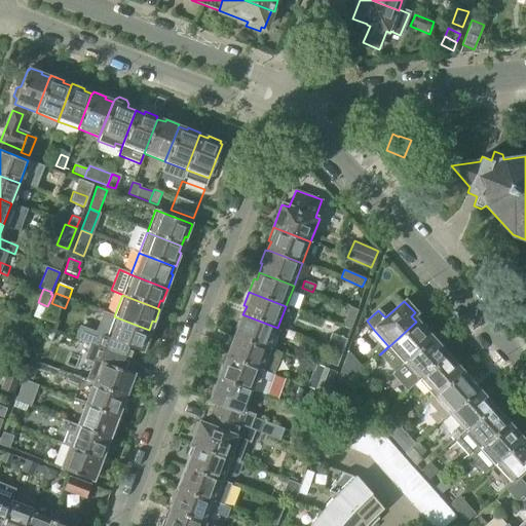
[(358,310),(358,309),(349,307),(342,326),(350,329),(358,310)]
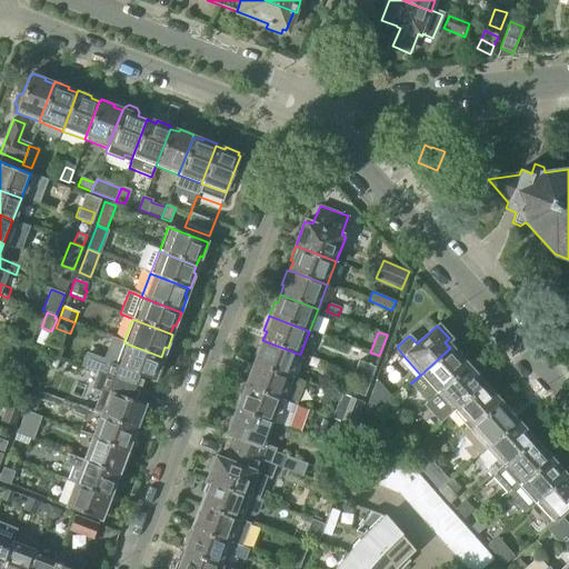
[(117,366),(112,378),(142,389),(147,378),(155,381),(161,366),(158,365),(161,357),(123,342),(112,338),(103,361),(111,363),(117,366)]
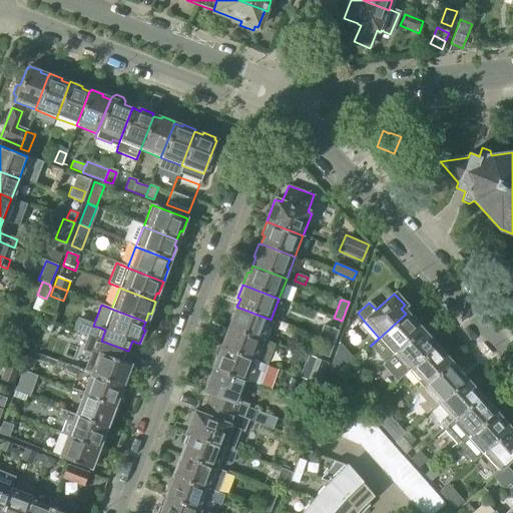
[(232,313),(226,327),(263,341),(264,340),(271,320),(236,307),(234,314),(232,313)]
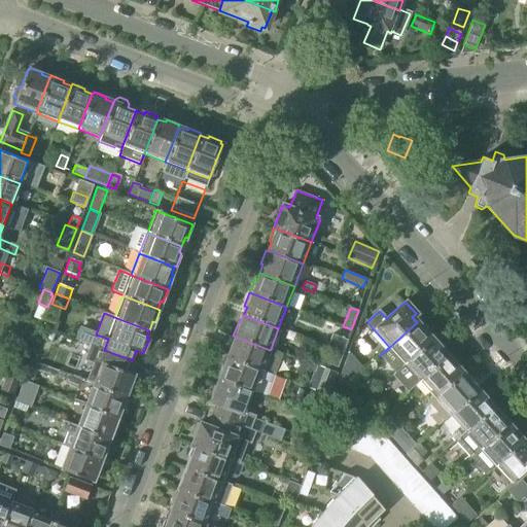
[(417,322),(381,355),(395,372),(405,364),(432,339),(426,332),(428,330),(420,321),(418,323),(417,322)]
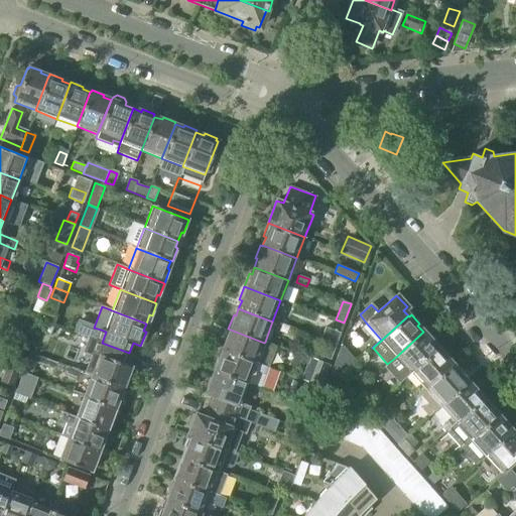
[(78,321),(74,332),(97,341),(101,330),(94,328),(78,321)]
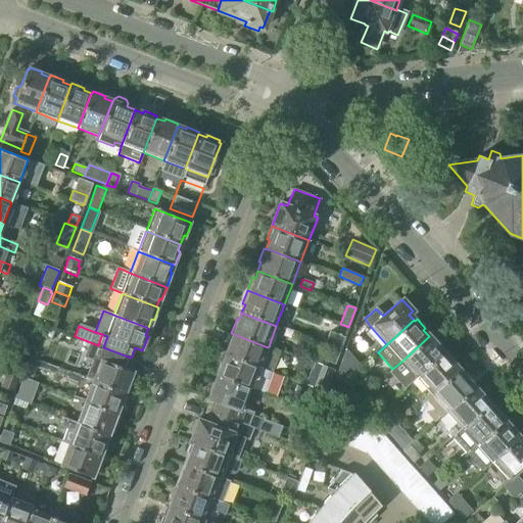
[(325,343),(329,345),(340,349),(344,338),(329,332),(325,343)]
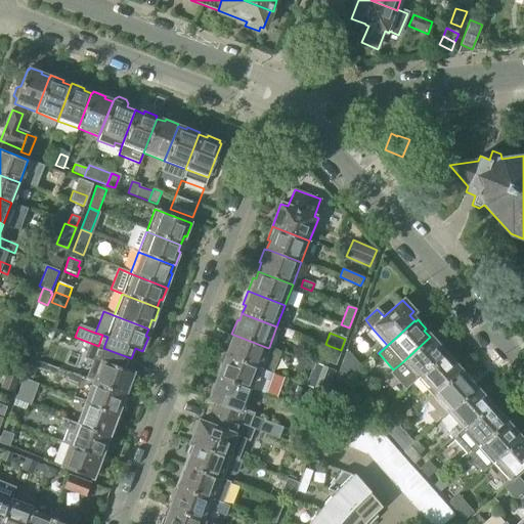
[(268,348),(231,334),(227,346),(229,347),(226,355),(272,374),(276,363),(281,351),(269,347),(268,348)]
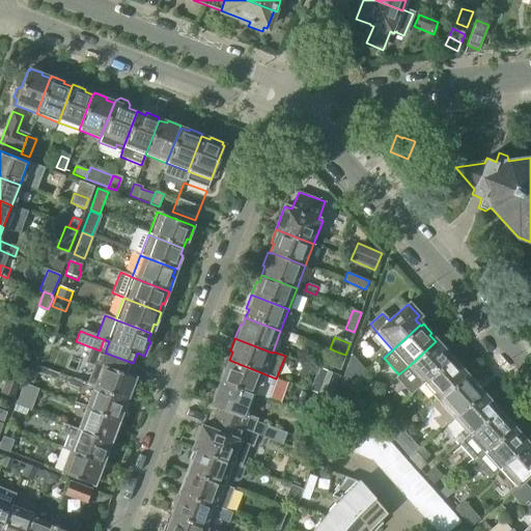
[(26,360),(28,360),(29,361),(33,348),(16,341),(10,354),(18,356),(22,358),(26,360)]
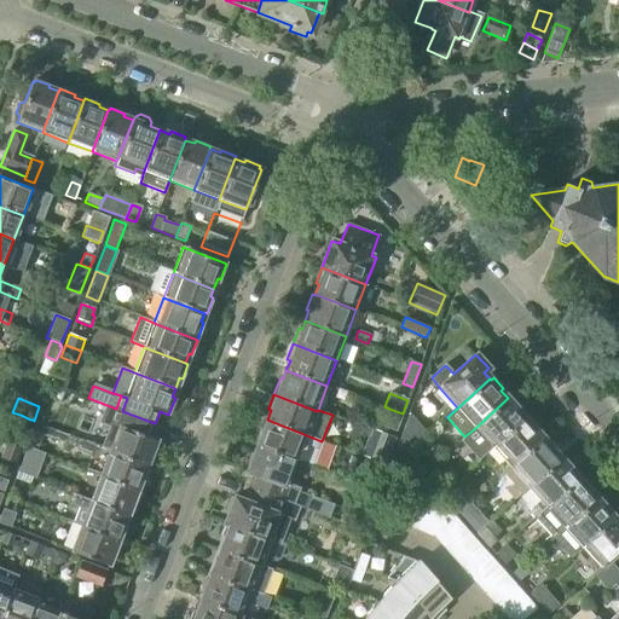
[(475,428),(492,447),(525,418),(519,411),(521,409),(510,398),(509,399),(508,398),(475,428)]
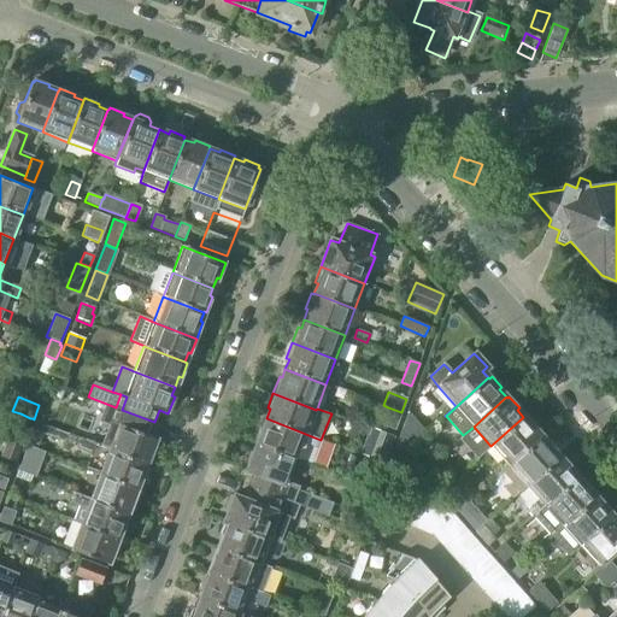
[(401,412),(388,407),(381,425),(394,430),(401,412)]
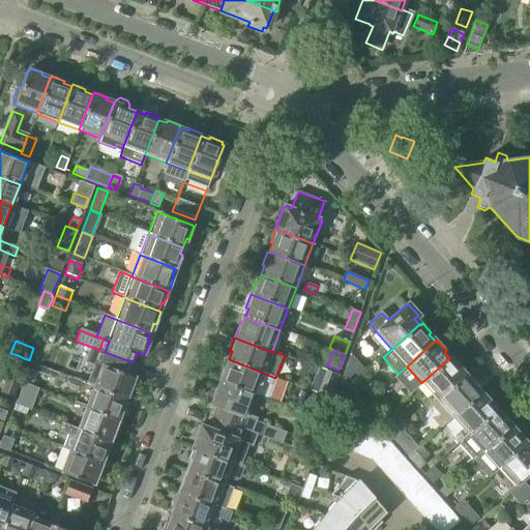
[(102,364),(94,386),(125,399),(128,389),(130,390),(136,378),(134,377),(134,376),(128,374),(133,362),(105,352),(102,356),(112,359),(109,366),(102,364)]
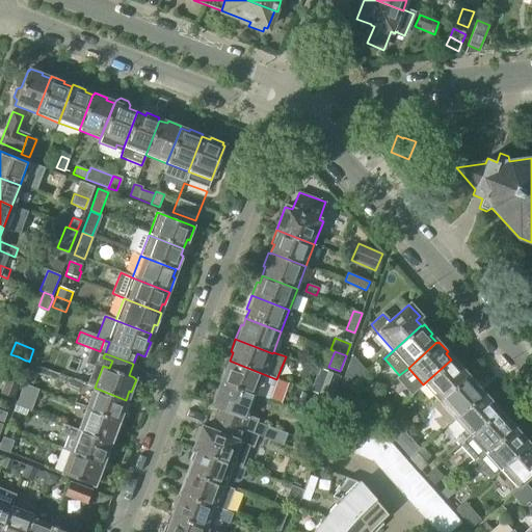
[(26,361),(22,358),(18,356),(14,366),(23,370),(26,361)]
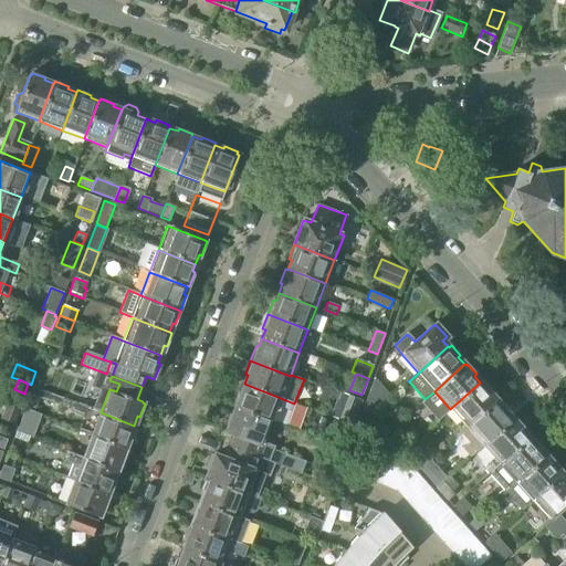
[(450,409),(467,427),(496,400),(490,394),(492,391),(483,381),(481,384),(480,383),(450,409)]
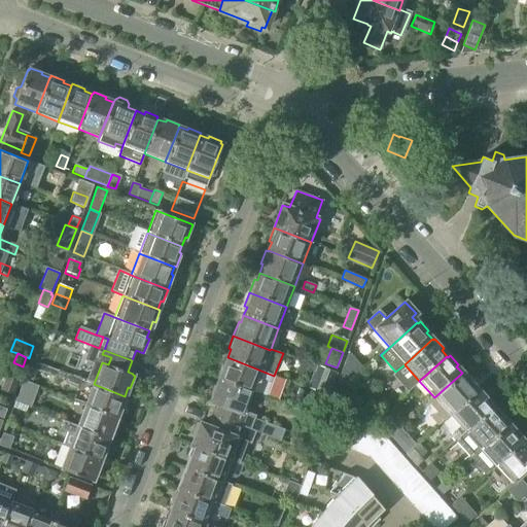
[(219,378),(219,379),(253,392),(254,390),(267,395),(274,376),(227,357),(224,364),(222,364),(217,377),(219,378)]
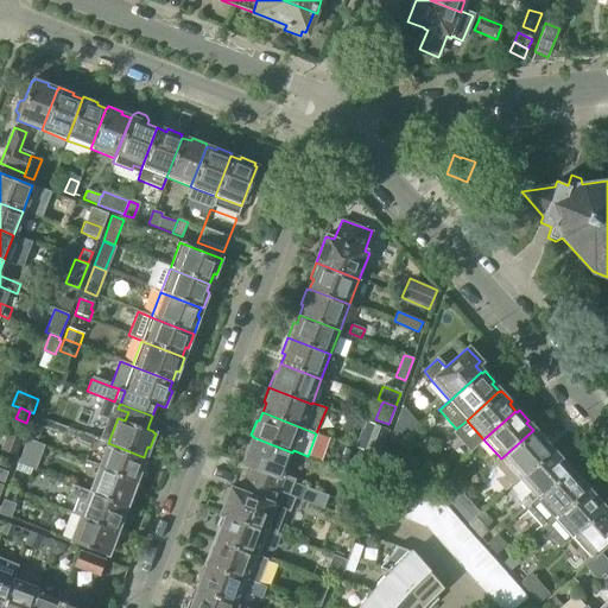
[(355,447),(378,455),(379,456),(390,430),(356,417),(353,425),(361,429),(355,447)]
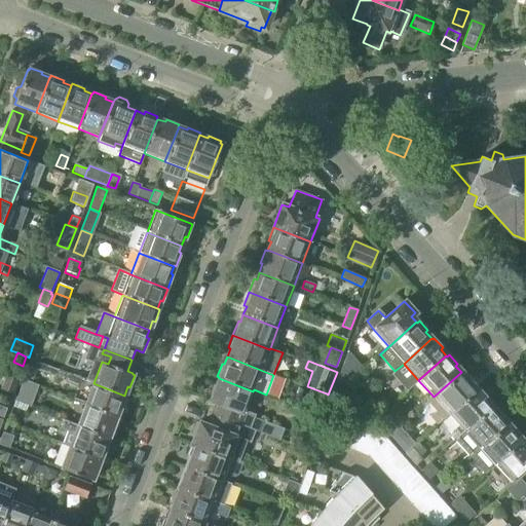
[(338,378),(338,379),(345,386),(359,374),(351,367),(338,378)]
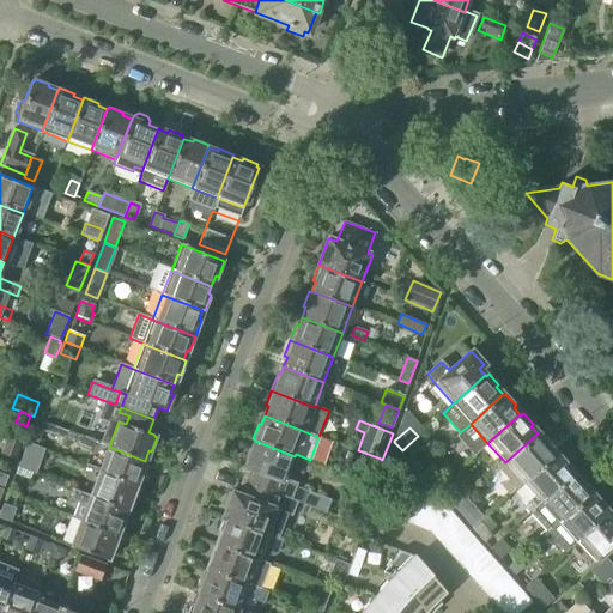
[(523,483),(556,454),(548,447),(551,444),(541,434),(539,435),(538,434),(505,462),(498,468),(508,479),(501,486),(508,496),(523,483)]
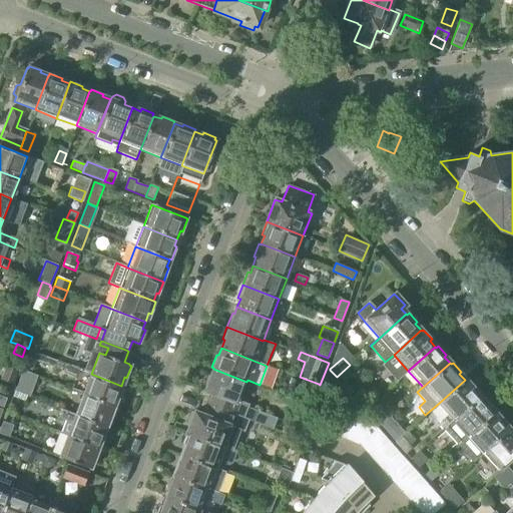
[(0,380),(12,385),(18,370),(6,366),(0,380)]
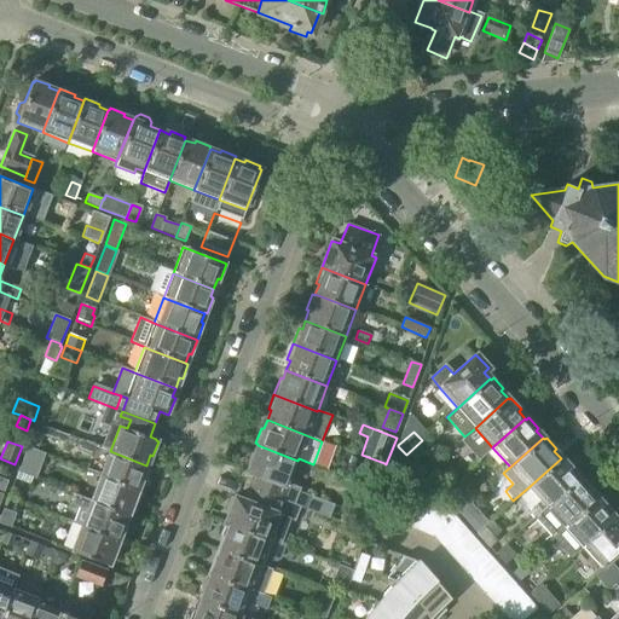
[(256,474),(252,489),(294,504),(296,505),(328,518),(334,504),(301,492),(298,491),(299,489),(289,485),(298,461),(258,445),(254,455),(250,453),(246,469),(248,469),(247,472),(256,474)]
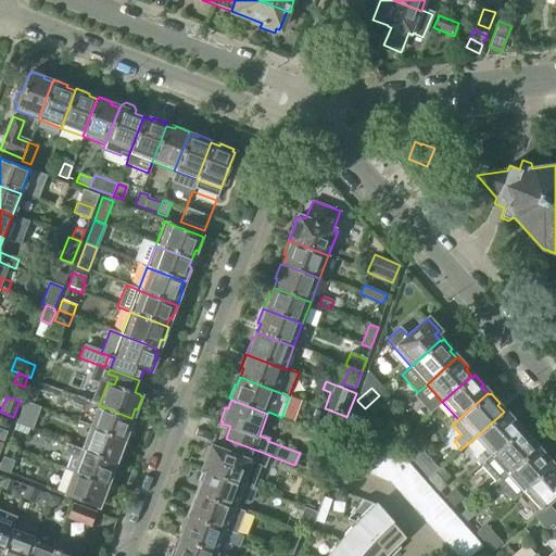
[(15,424),(29,429),(30,429),(39,407),(25,402),(15,424)]
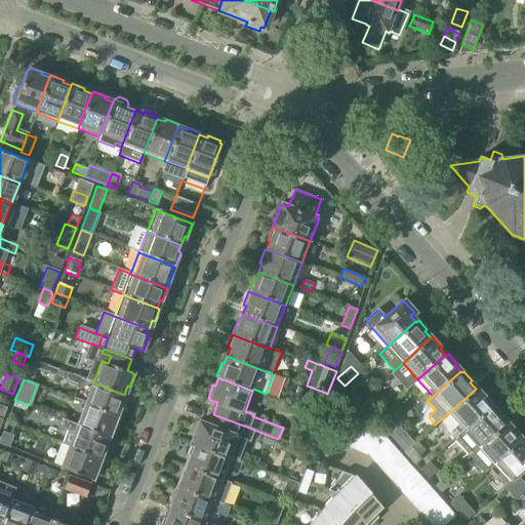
[(93,382),(85,404),(116,416),(116,414),(119,415),(123,403),(121,402),(124,395),(93,382)]
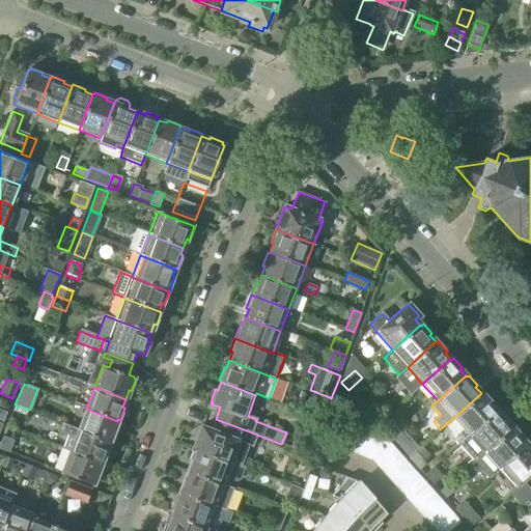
[(453,418),(468,435),(496,410),(491,403),(493,402),(483,392),(481,394),(481,393),(453,418)]
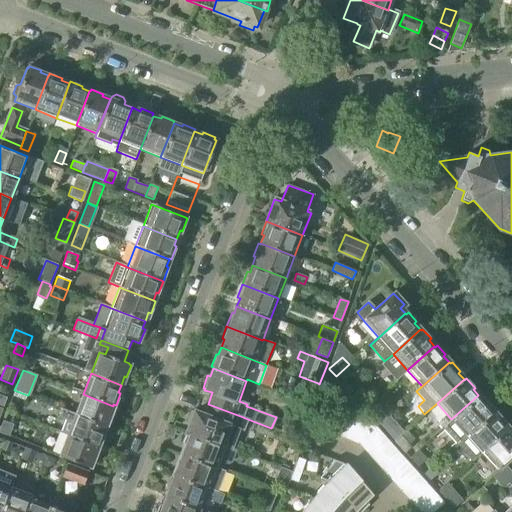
[(328,384),(322,400),(336,405),(342,389),(328,384)]
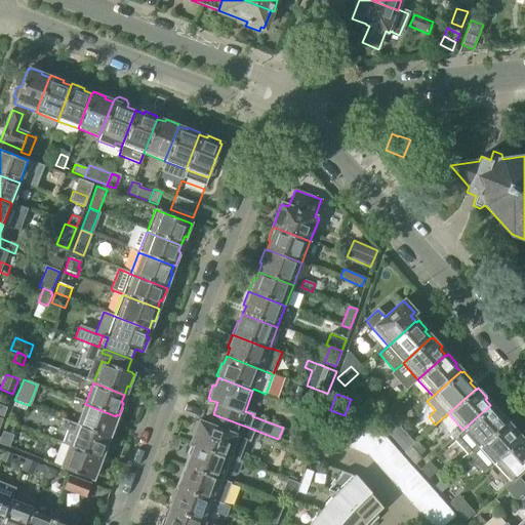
[(85,404),(77,426),(108,437),(108,436),(111,437),(115,423),(113,423),(116,416),(85,404)]
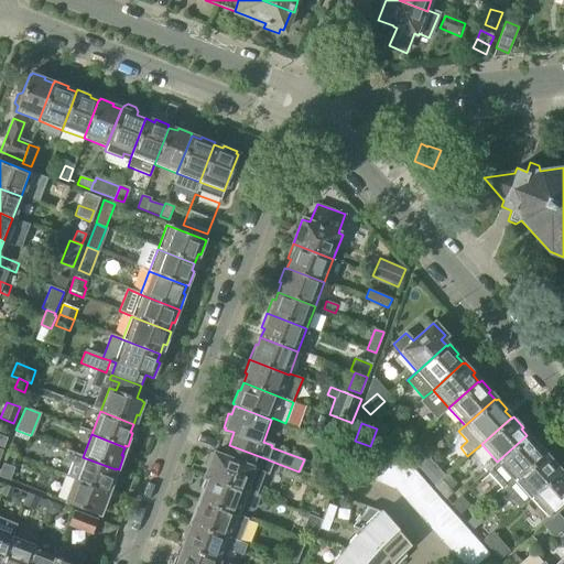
[(371,446),(396,456),(396,449),(381,435),(371,446)]
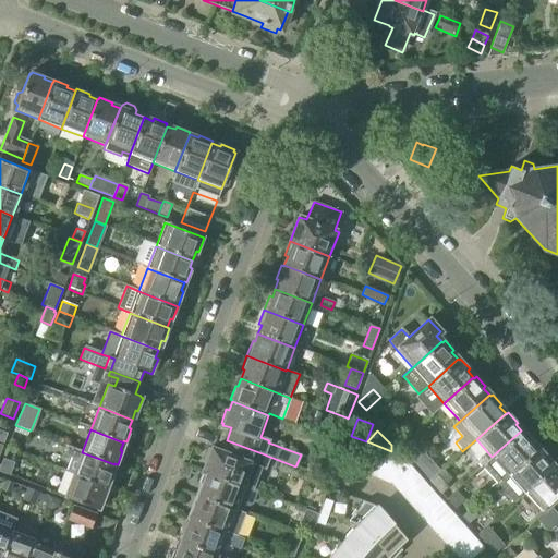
[(492,457),(508,475),(537,449),(532,443),(534,440),(524,431),(523,433),(521,431),(492,457)]
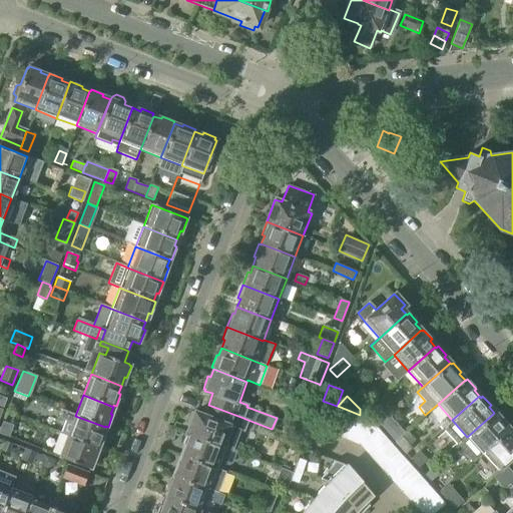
[(194,412),(185,434),(223,448),(224,447),(232,451),(234,445),(233,444),(243,418),(208,405),(203,416),(194,412)]
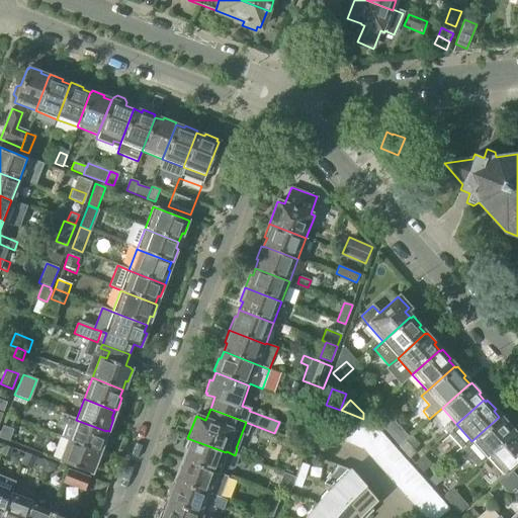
[(362,449),(423,517),(438,517),(448,509),(377,429),(325,409),(317,432),(362,449)]
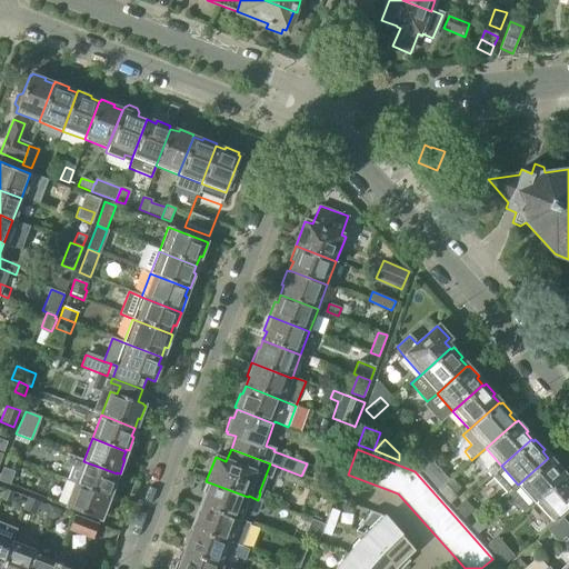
[(412,462),(421,472),(432,462),(428,457),(427,458),(425,456),(423,456),(421,453),(412,462)]
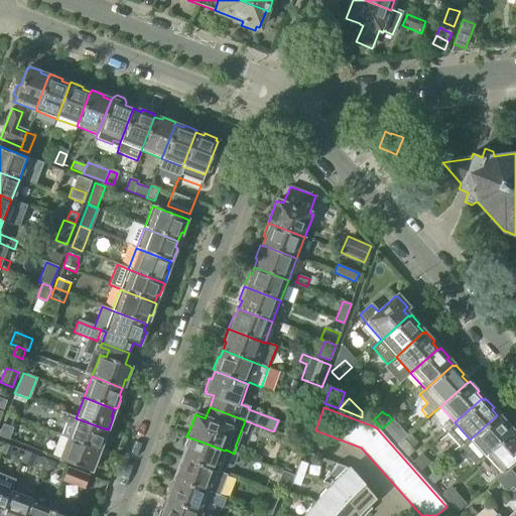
[(60,435),(68,438),(98,449),(99,448),(101,449),(105,437),(103,436),(106,429),(76,418),(61,412),(58,420),(66,423),(60,435)]
